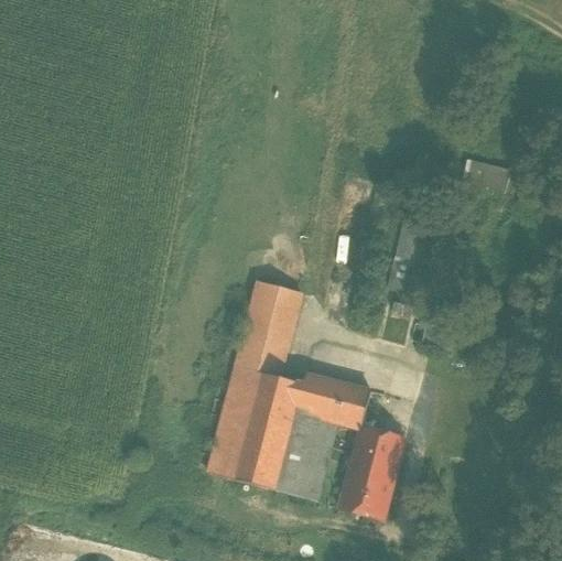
[(508,170),(465,160),(461,181),(504,191),(508,170)]
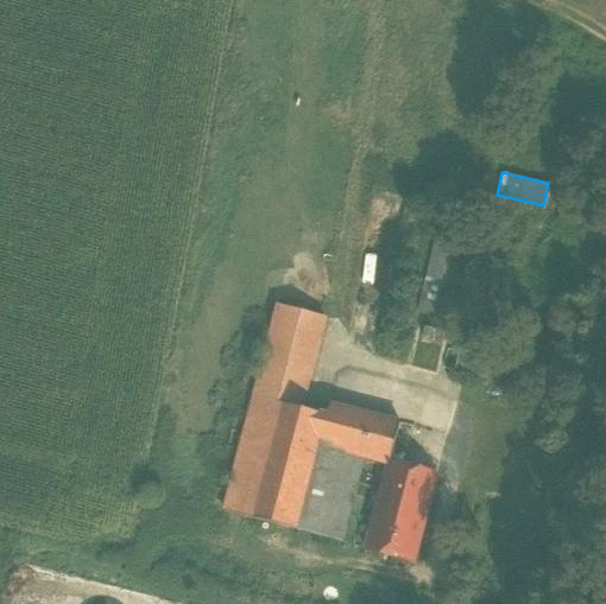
[(442,197),(416,305),(444,312),(471,204),(442,197)]
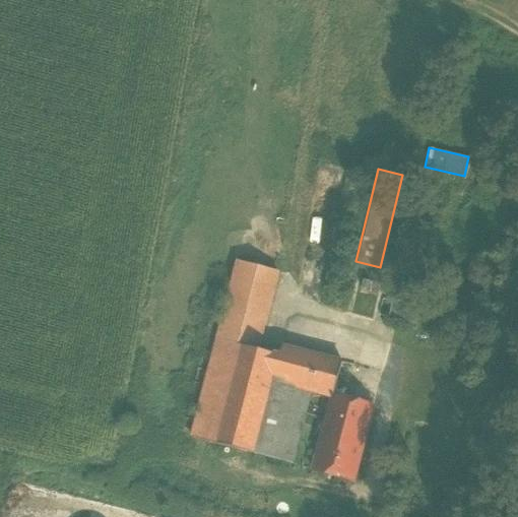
[(275,269),(237,259),(215,337),(255,347),(275,269)]
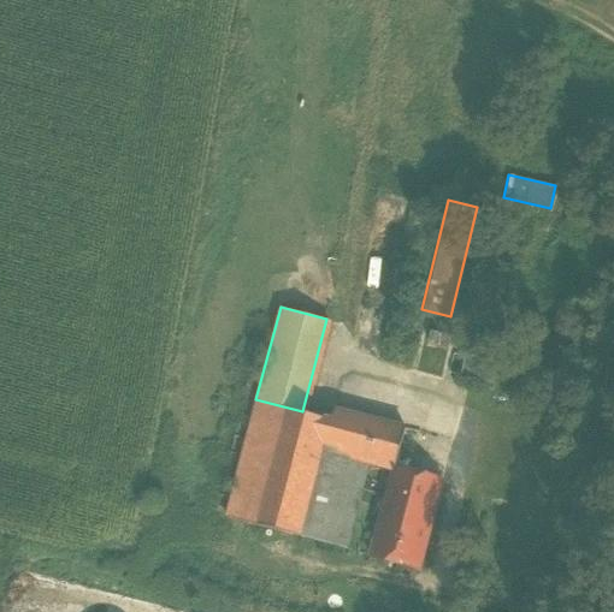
[(494,360),(461,351),(456,373),(489,380),(494,360)]
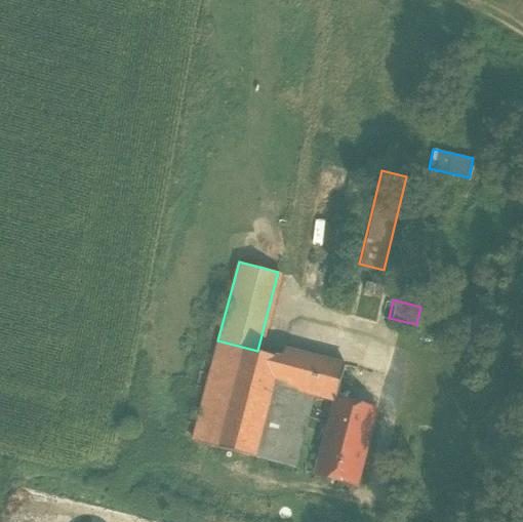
[(257,351),(217,340),(192,440),(255,456),(274,383),(281,357),(279,357),(257,351)]
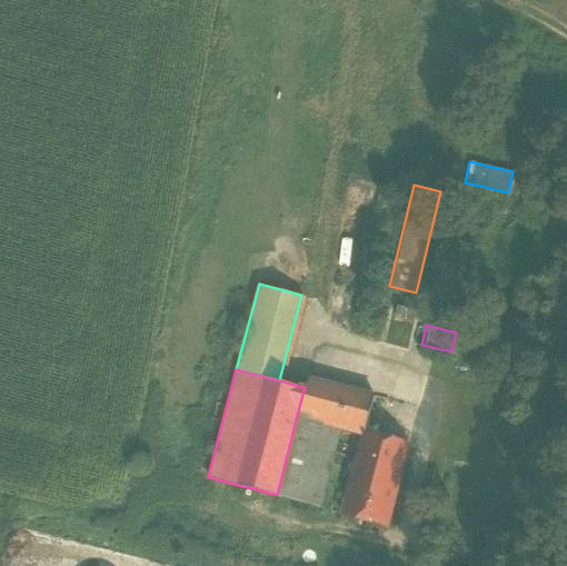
[(372,394),(306,377),(302,387),(305,387),(297,415),(338,426),(361,433),(361,432),(362,432),(372,394)]
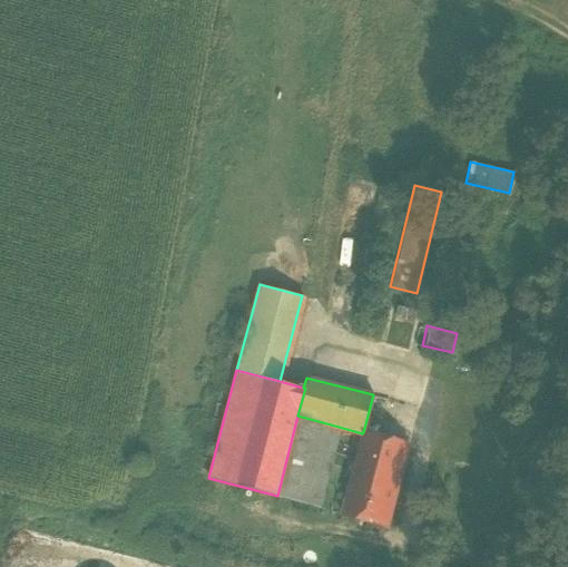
[(339,427),(297,416),(277,496),(319,506),(339,427)]
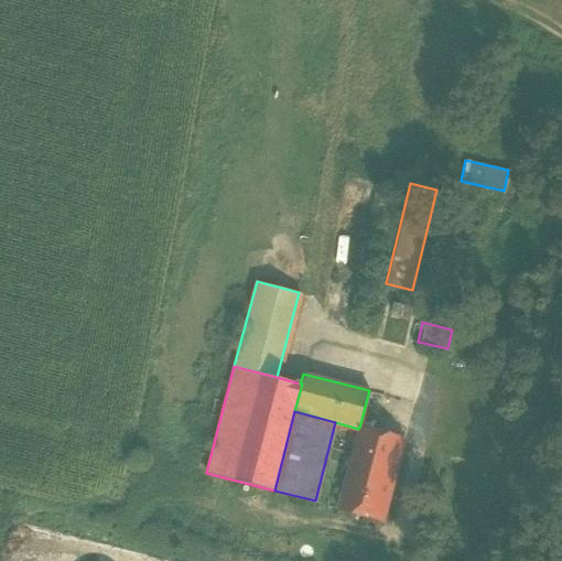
[(359,428),(358,428),(358,429),(350,460),(345,459),(344,464),(348,465),(347,471),(390,482),(401,439),(359,428)]
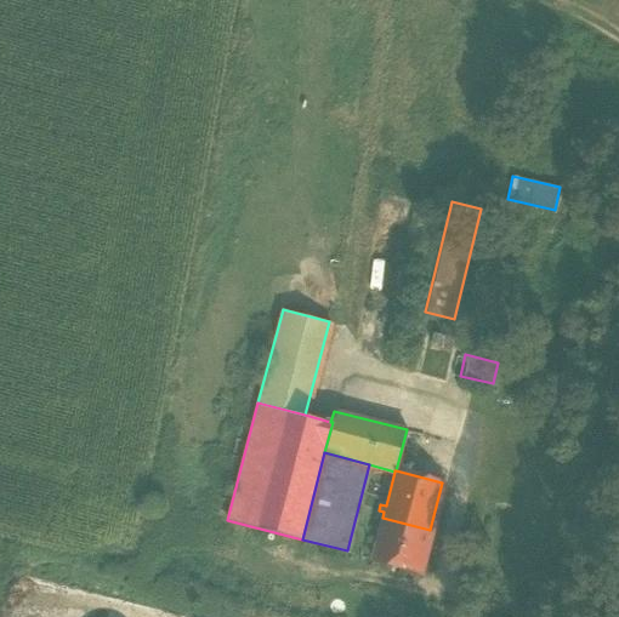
[(430,530),(382,518),(378,537),(376,537),(372,559),(419,571),(430,530)]
